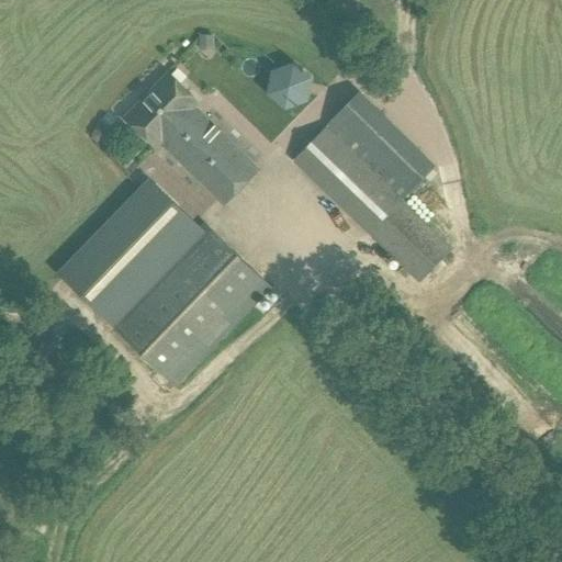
[(287,111),(308,102),(313,78),(295,63),(272,70),(268,94),(287,111)]
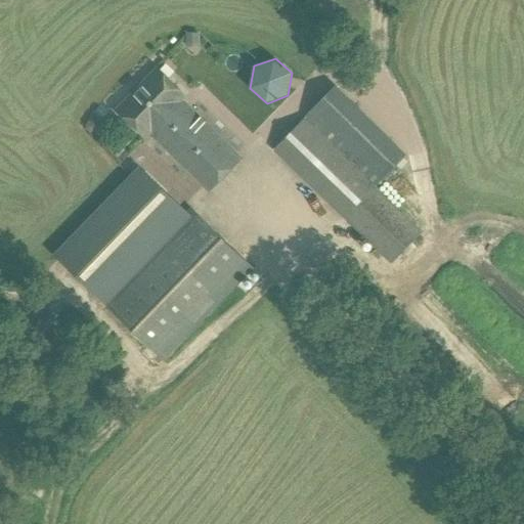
[(150,134),(209,191),(242,158),(182,99),(185,96),(157,69),(118,108),(147,137),(150,134)]
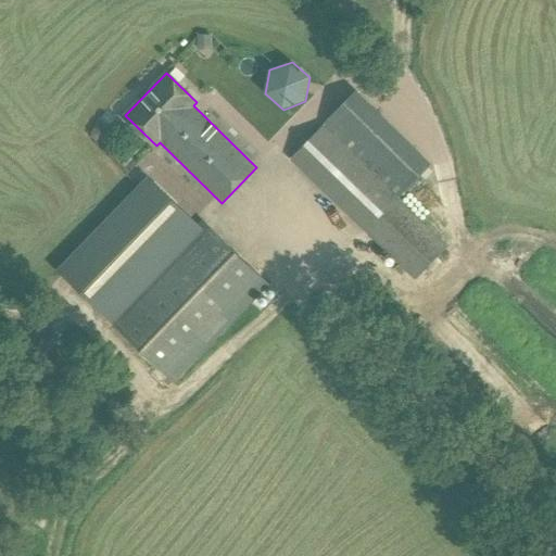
[(0,85),(0,110),(13,99),(0,85)]
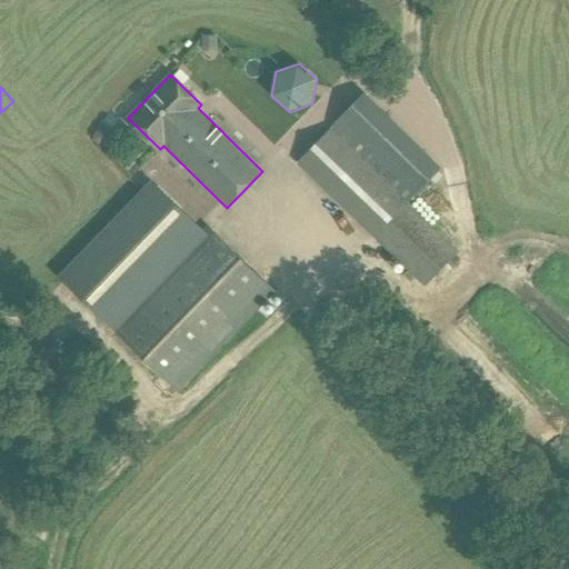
[(426,286),(458,252),(407,202),(438,171),(361,97),(298,162),(426,286)]
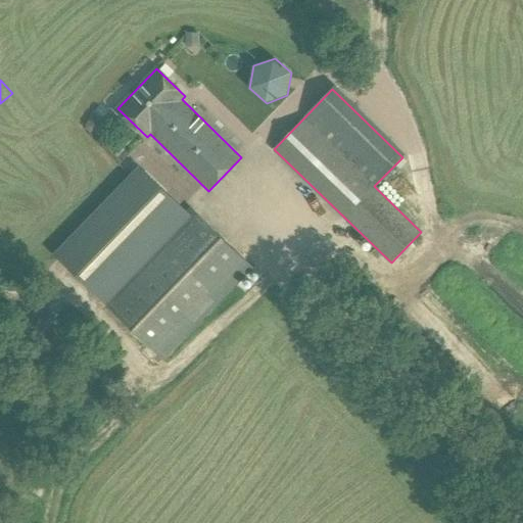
[(135,143),(127,148),(139,164),(147,159),(135,143)]
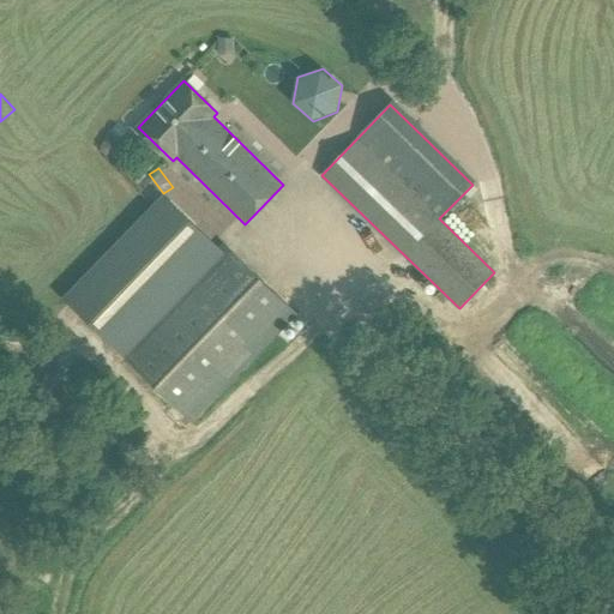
[(152,318),(221,250),(168,199),(68,304),(119,351),(152,318)]
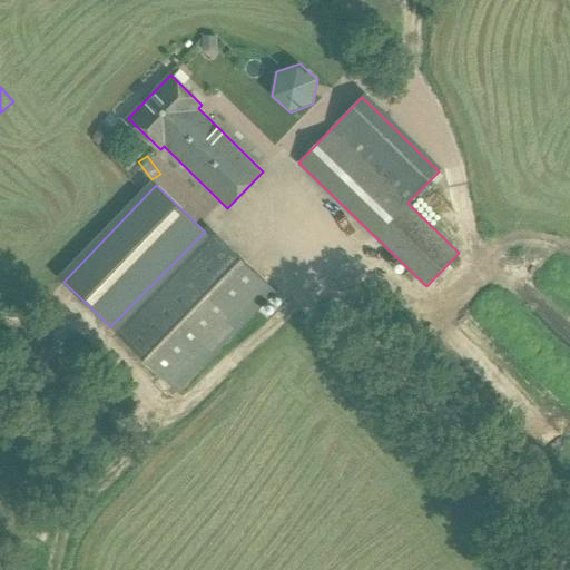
[(276,293),(209,227),(205,232),(141,295),(110,326),(179,393),(276,293)]
